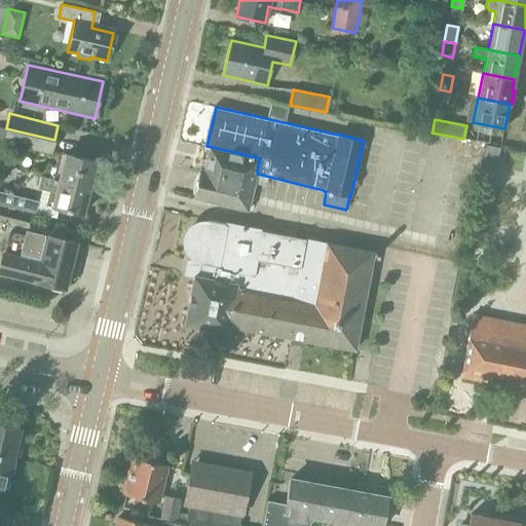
[(6,128),(2,143),(51,154),(54,140),(6,128)]
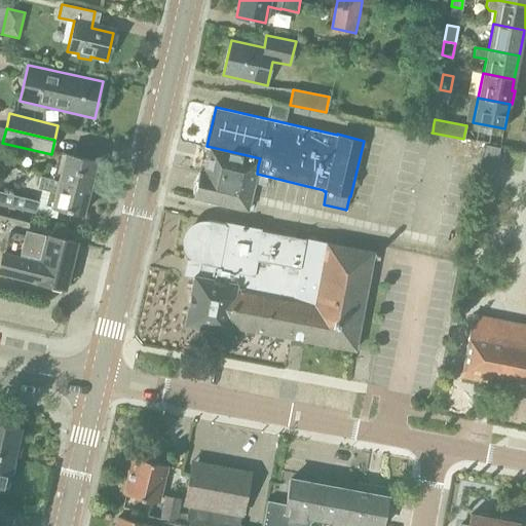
[(491,187),(499,148),(484,145),(476,184),(491,187)]
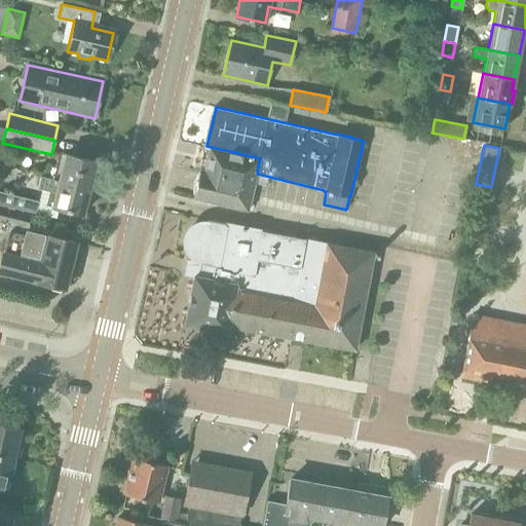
[(257,174),(258,165),(260,158),(207,146),(200,170),(204,171),(241,179),(243,172),(251,174),(251,173),(257,174)]
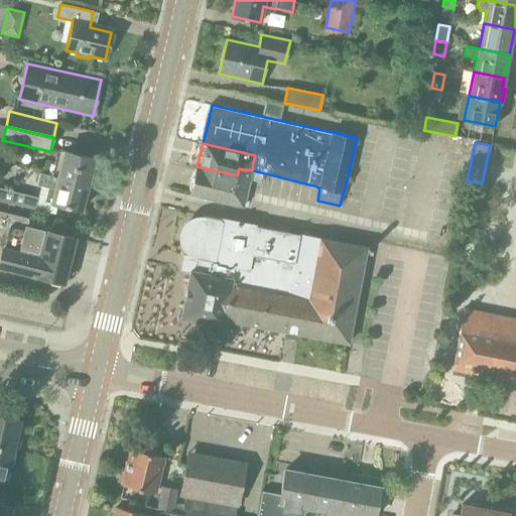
[(94,158),(58,149),(51,174),(88,183),(94,158)]
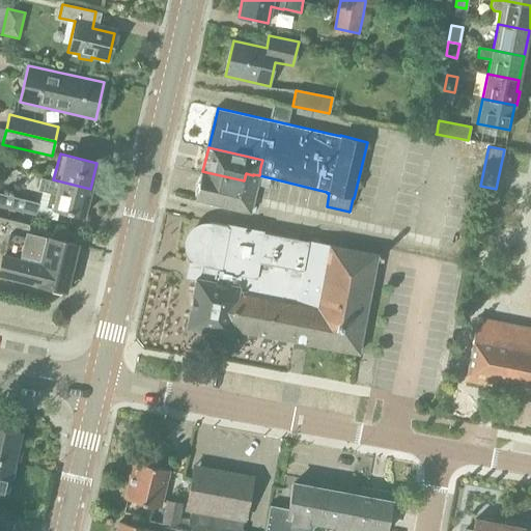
[(251,212),(259,175),(253,174),(253,175),(246,173),(244,180),(206,172),(202,171),(196,199),(251,212)]
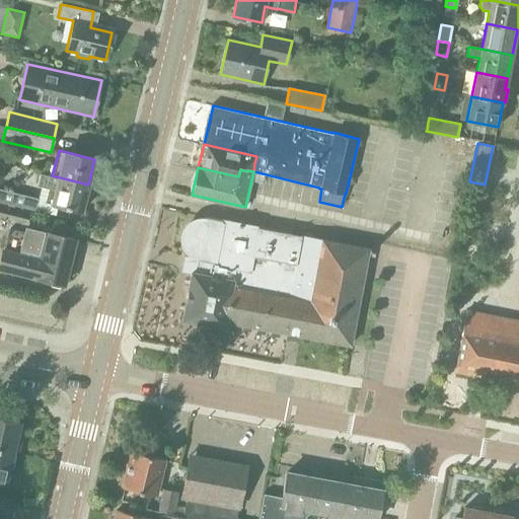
[(81,211),(88,184),(52,175),(52,176),(40,173),(36,186),(41,187),(38,199),(38,201),(81,211)]
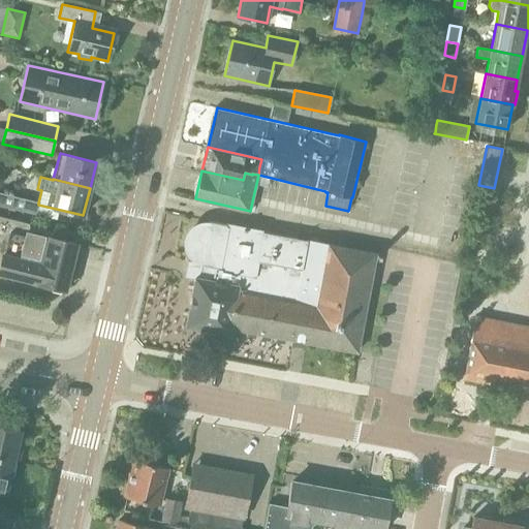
[(0,192),(0,206),(36,214),(38,205),(38,203),(0,192)]
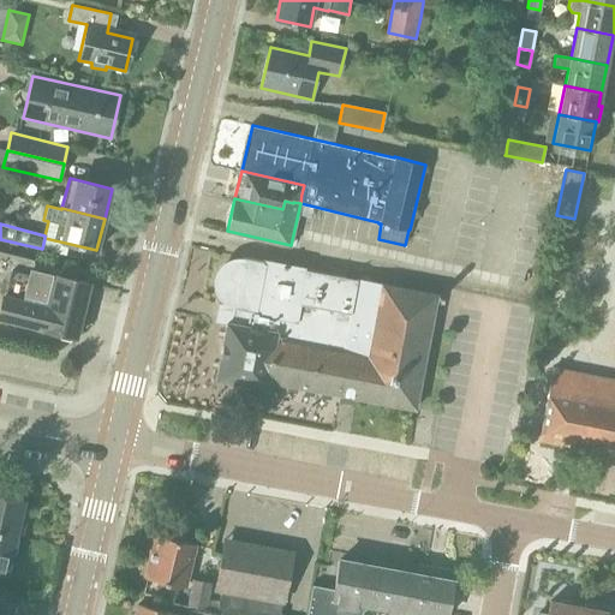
[(0,317),(43,328),(43,329),(76,336),(76,335),(87,329),(79,318),(81,314),(91,308),(85,297),(89,282),(58,275),(59,269),(33,263),(34,261),(0,252),(0,317)]
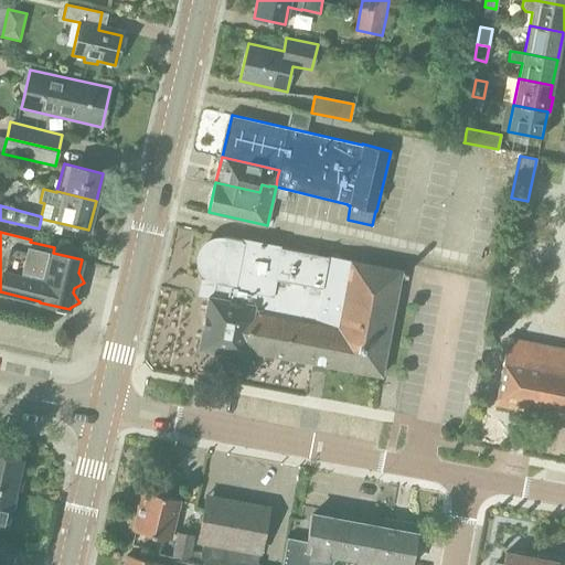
[(318,254),(280,247),(223,237),(223,238),(222,238),(219,238),(214,238),(211,241),(206,242),(204,245),(201,248),(200,252),(198,256),(198,259),(199,264),(200,268),(202,272),(204,275),(208,277),(211,279),(216,280),(215,283),(202,279),(199,295),(209,297),(199,349),(243,358),(245,350),(380,375),(397,274),(403,274),(404,270),(326,256),(324,260),(317,258),(318,254)]
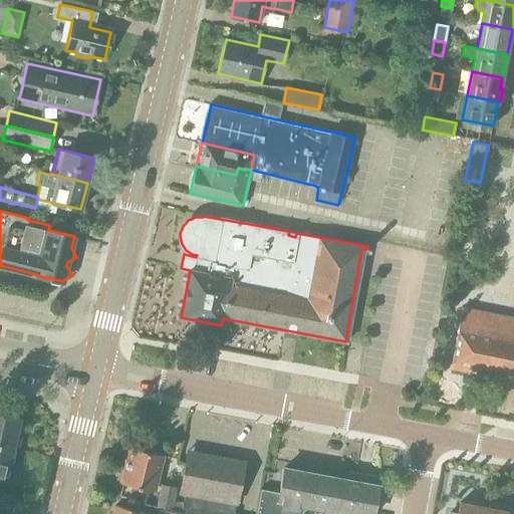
[(513,317),(463,307),(450,367),(487,374),(488,367),(513,372),(513,317)]
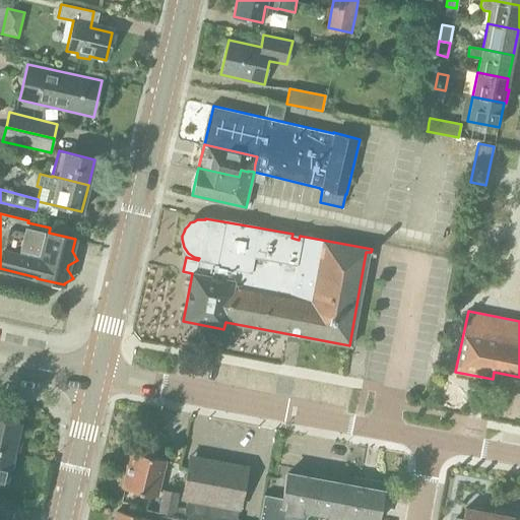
[(0,416),(0,448),(13,452),(13,451),(16,451),(19,441),(16,440),(20,421),(0,416)]
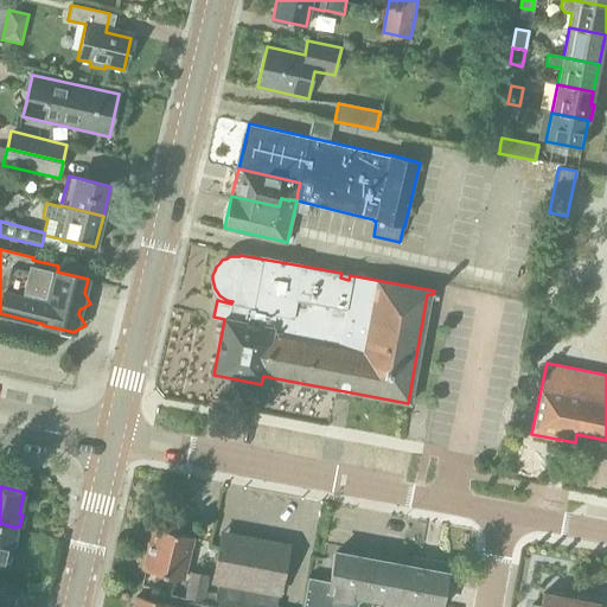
[(16,529),(16,528),(0,523),(0,562),(6,564),(11,544),(16,545),(18,532),(14,531),(16,529)]
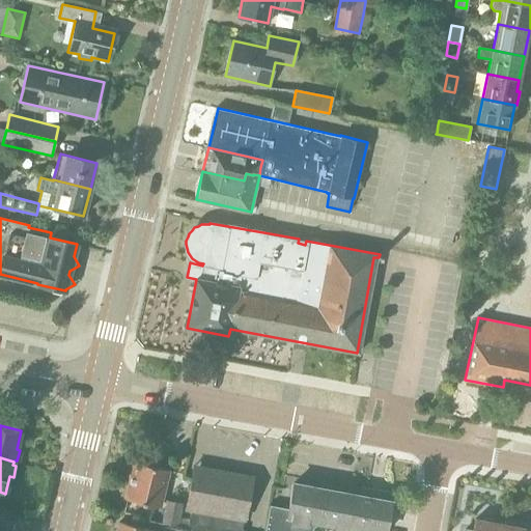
[(169,468),(134,459),(124,498),(160,506),(169,468)]
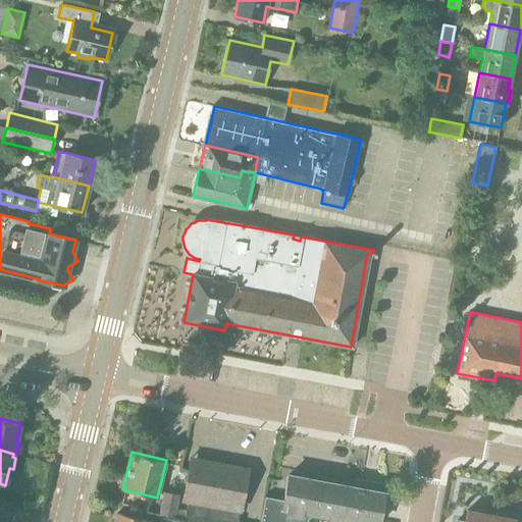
[(191,457),(183,500),(240,510),(248,467),(191,457)]
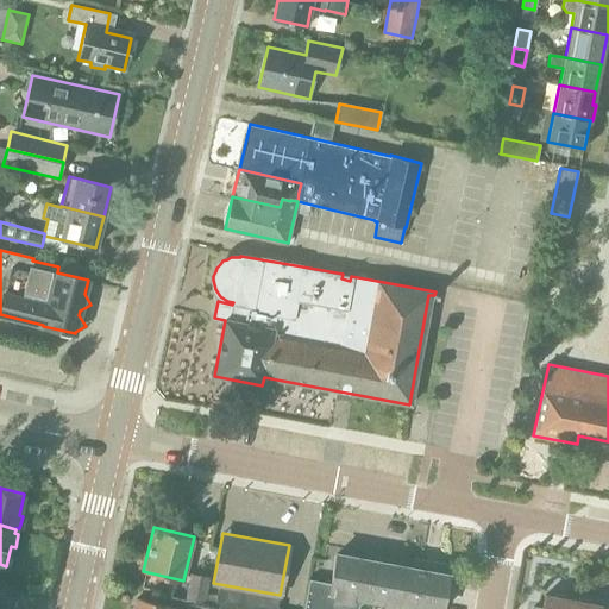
[(309,578),(302,608),(440,608),(447,575),(443,573),(443,569),(424,565),(422,570),(337,553),(334,562),(331,582),(309,578)]
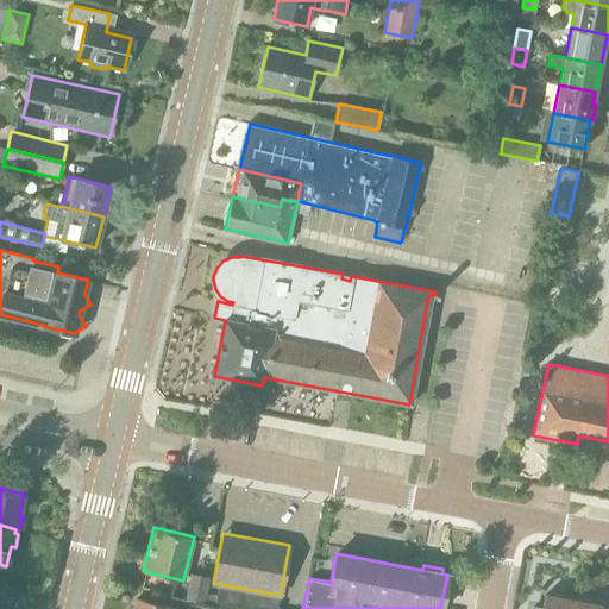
[(190,572),(186,600),(202,604),(207,576),(190,572)]
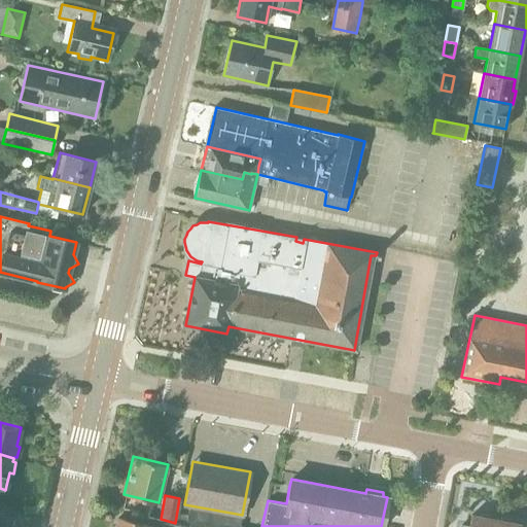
[(492,526),(494,520),(471,515),(469,526),(459,524),(458,526),(492,526)]
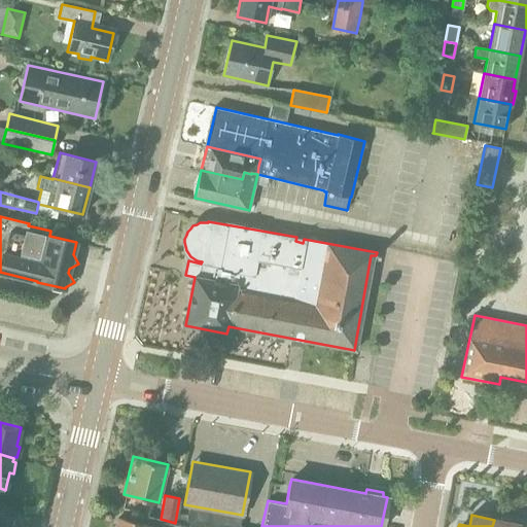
[(118,518),(115,526),(194,526),(175,523),(161,519),(148,516),(146,525),(118,518)]
